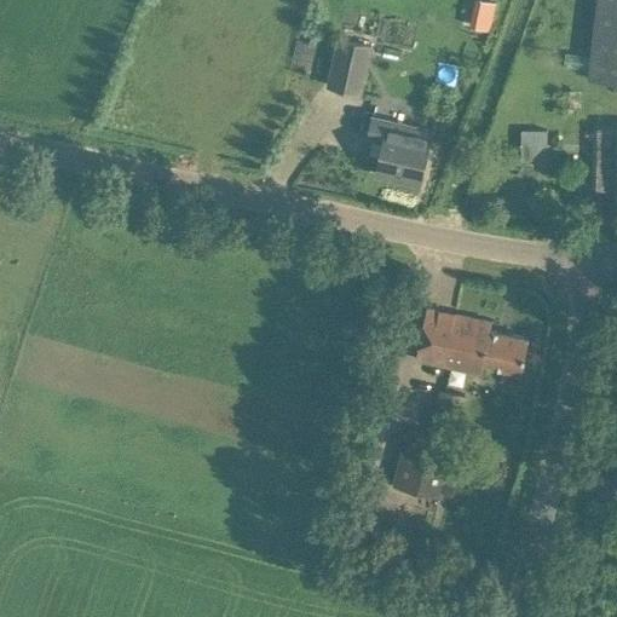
[(616,0),(599,0),(589,81),(616,85),(616,0)]
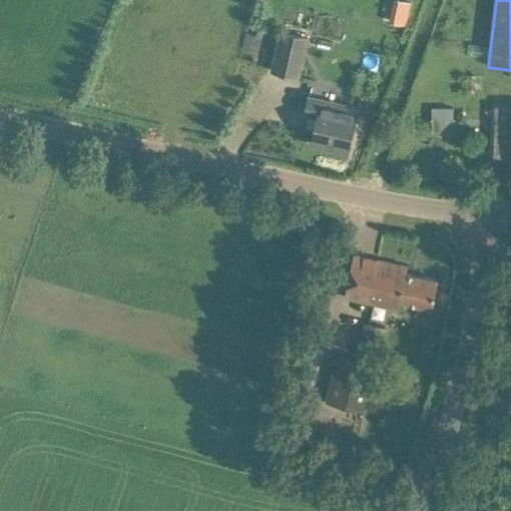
[(306,39),(279,33),(270,72),(297,78),(306,39)]
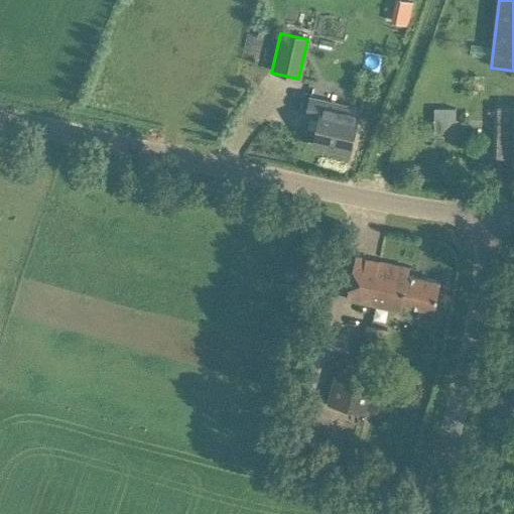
[(309,99),(305,114),(318,117),(312,146),(349,154),(359,110),(309,99)]
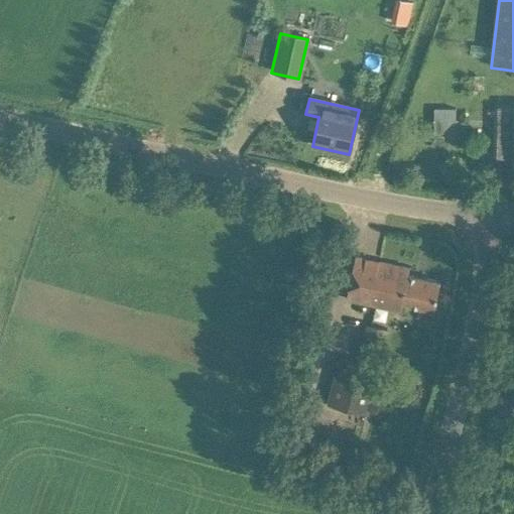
[(439,135),(456,120),(456,110),(433,110),(433,135),(439,135)]
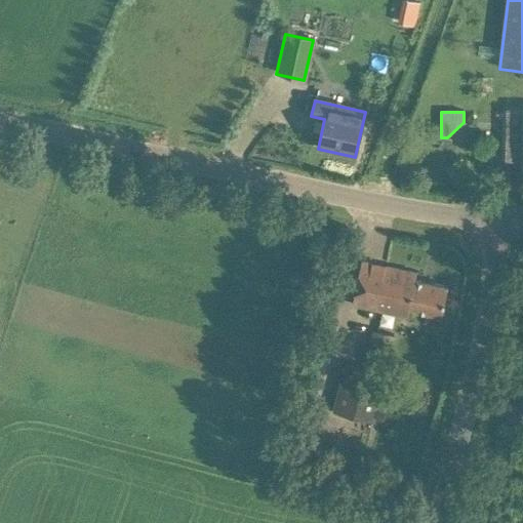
[(440,317),(447,288),(413,281),(415,274),(360,263),(351,306),(410,319),(412,311),(440,317)]
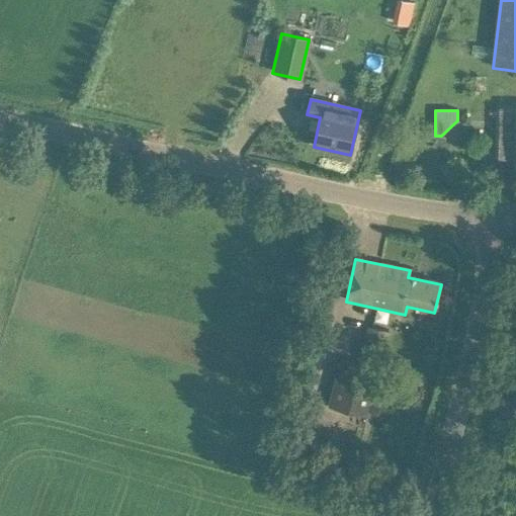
[(340,358),(328,408),(367,418),(389,332),(367,327),(358,363),(340,358)]
